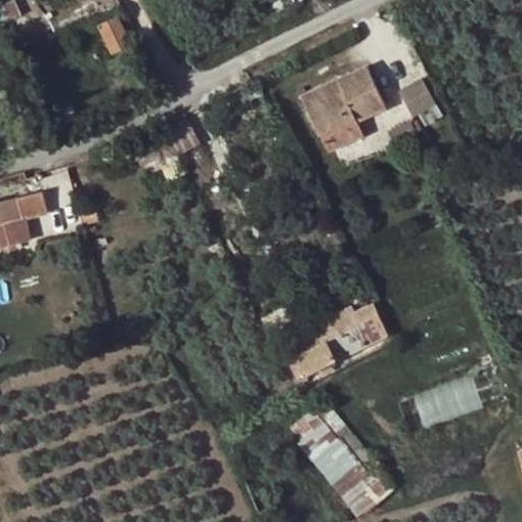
[(28,0),(17,0),(3,6),(15,34),(44,23),(38,9),(33,10),(28,0)]
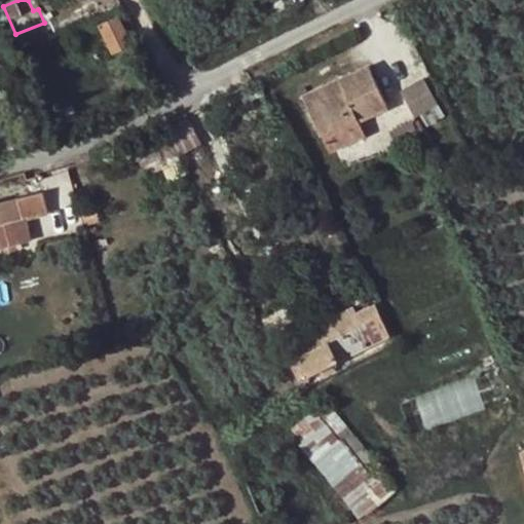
[(116,20),(101,28),(113,52),(129,44),(116,20)]
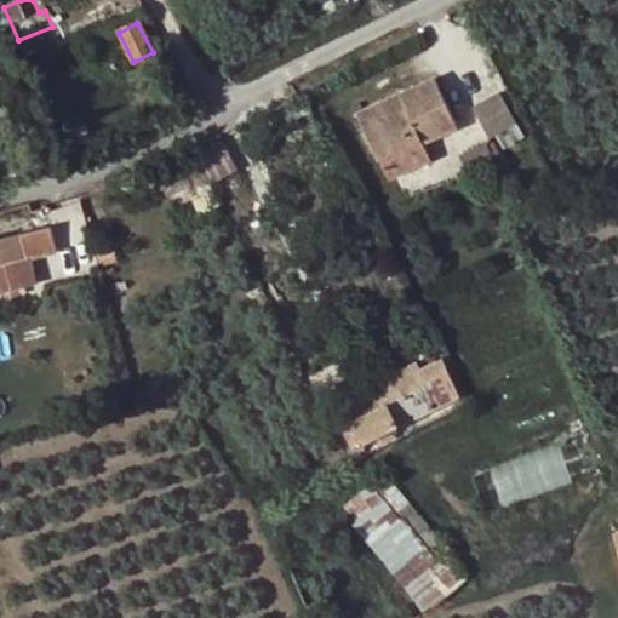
[(458,131),(436,84),(359,119),(389,182),(429,162),(423,147),(458,131)]
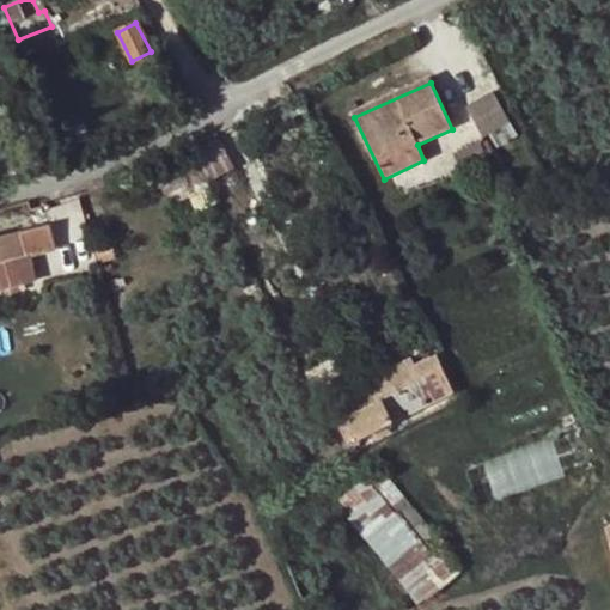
[(519,139),(494,96),(469,110),(485,141),(489,139),(498,151),(519,139)]
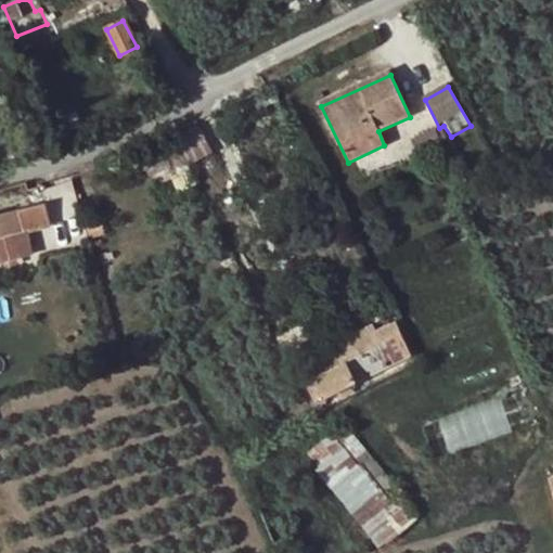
[(74,93),(51,103),(58,116),(79,107),(74,93)]
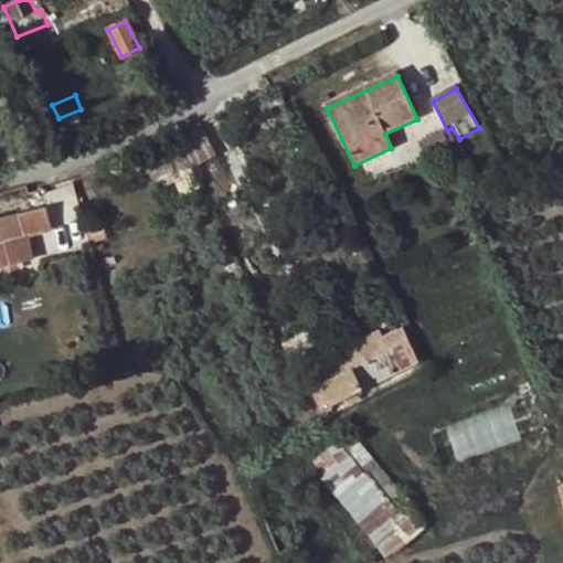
[(204,119),(180,130),(188,149),(192,156),(216,144),(204,119)]
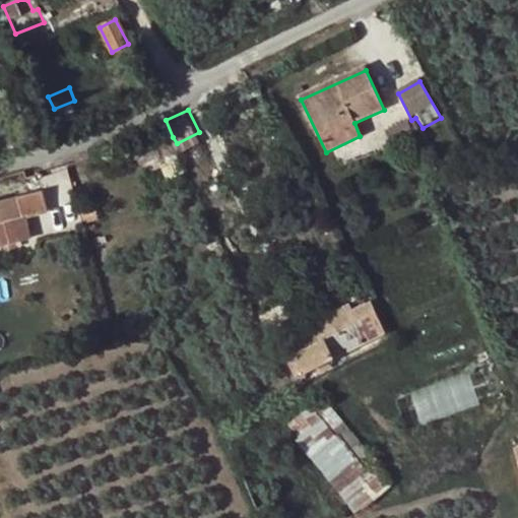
[(166,120),(159,123),(168,140),(173,137),(166,120)]
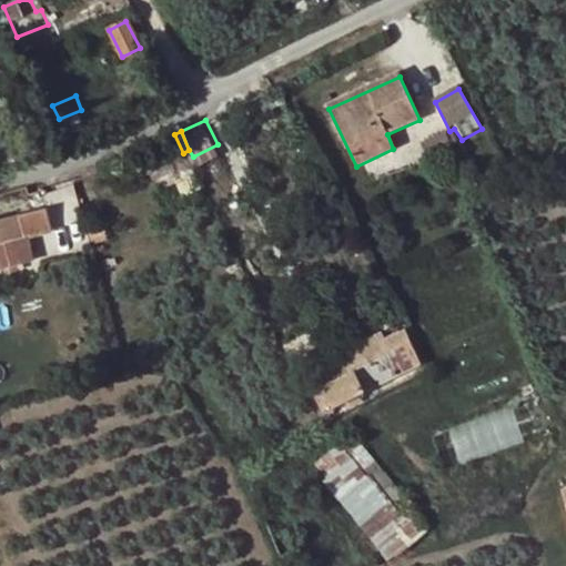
[(183,153),(195,179),(201,177),(193,157),(189,150),(183,153)]
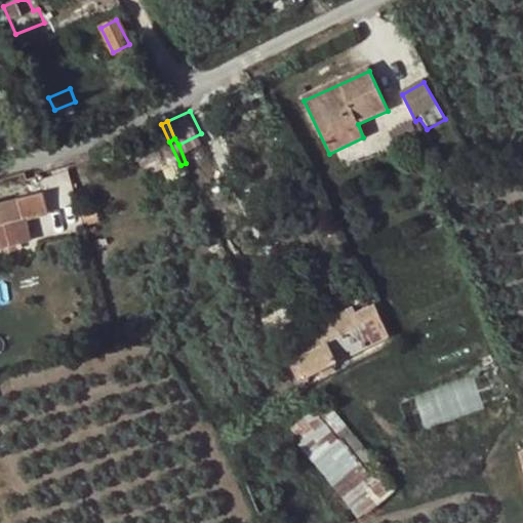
[(166,171),(180,165),(169,142),(156,148),(166,171)]
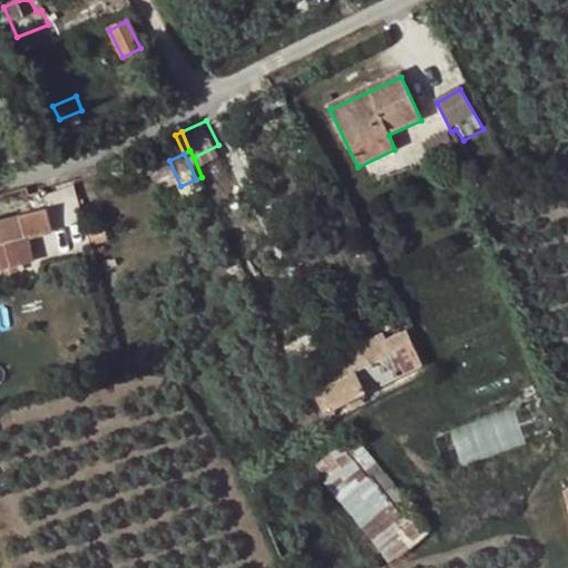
[(0,221),(0,273),(12,271),(5,245),(27,238),(48,233),(42,211),(0,221)]
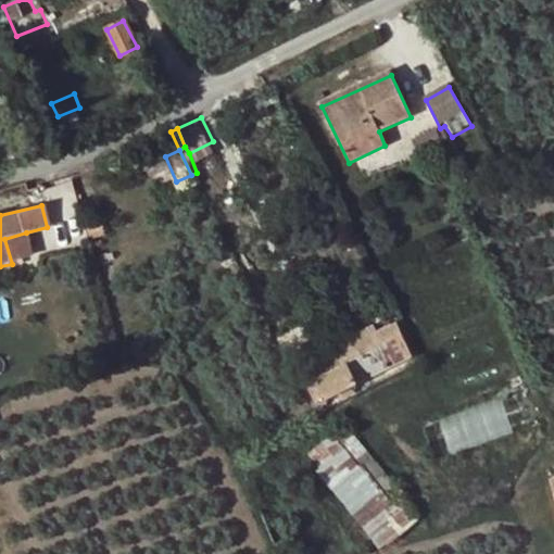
[(4,239),(12,264),(32,257),(26,233),(4,239)]
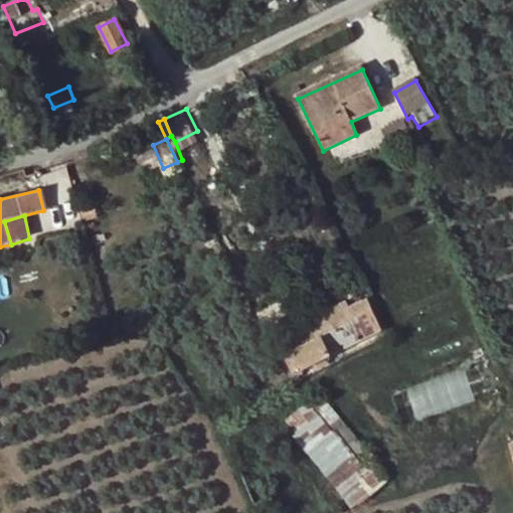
[(379,324),(366,296),(342,307),(339,302),(311,315),(315,324),(302,330),(300,328),(287,334),(292,345),(282,351),(292,373),(303,369),(300,363),(379,324)]
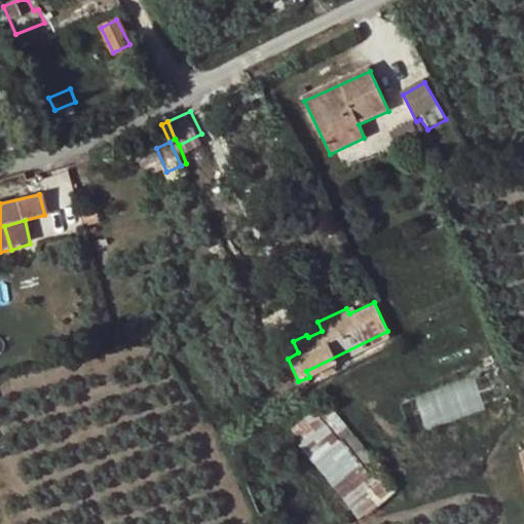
[(414,396),(420,425),(507,409),(500,378),(414,396)]
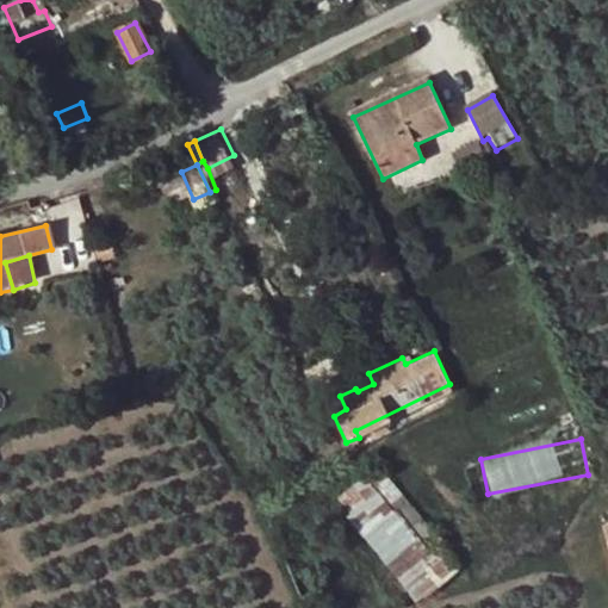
[(386,473),(372,485),(376,489),(426,551),(444,545),(386,473)]
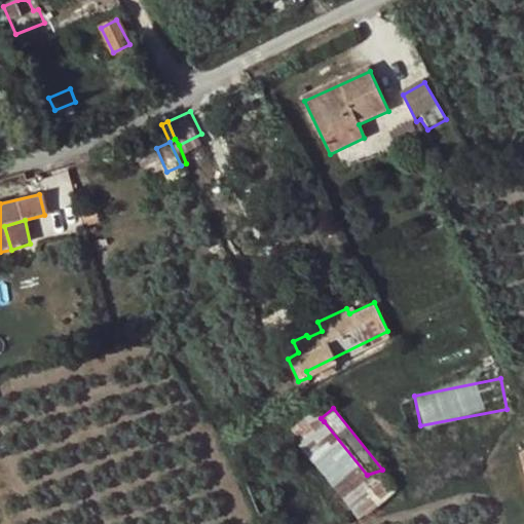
[(398,490),(382,470),(367,475),(324,421),(298,442),(338,494),(360,522),(398,490)]
